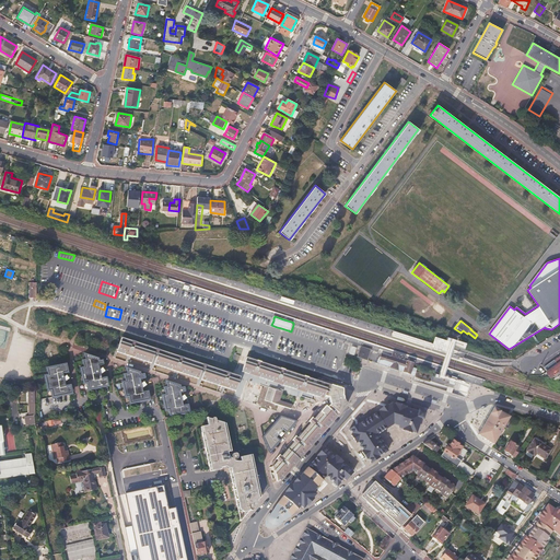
[(432,343),(393,330),(391,336),(431,349),(432,343)]
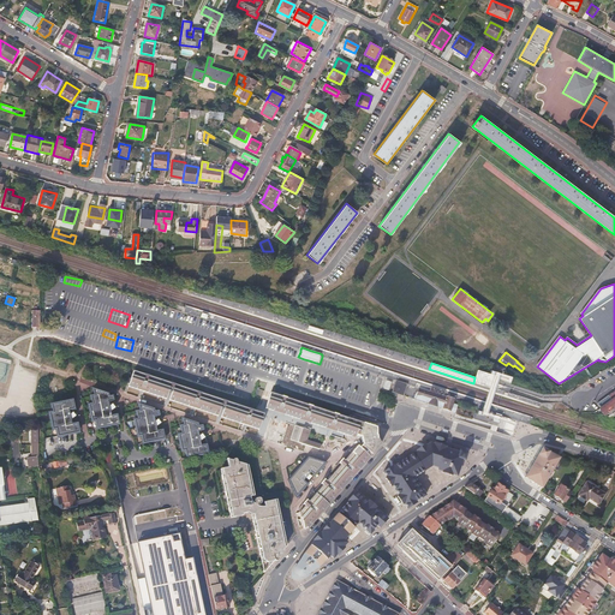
[(266,412),(136,369),(130,386),(143,389),(169,398),(196,407),(221,416),(246,424),(261,429),(266,412)]
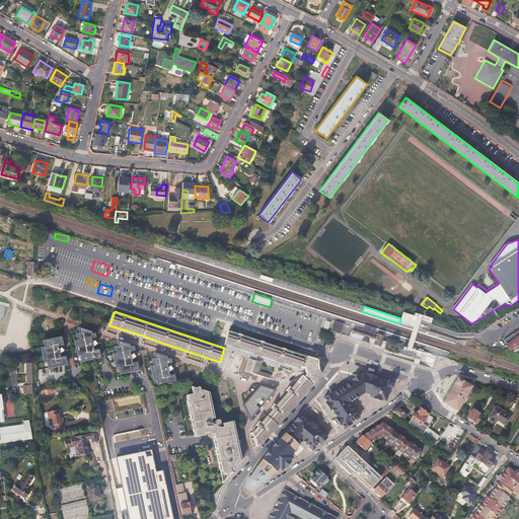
[(211,323),(213,315),(204,312),(203,315),(210,317),(209,323),(211,323)]
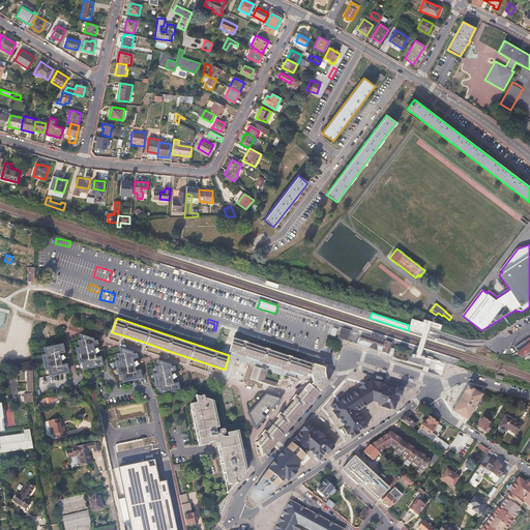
[(411,319),(409,325),(408,330),(422,335),(427,323),(423,322),(411,319)]
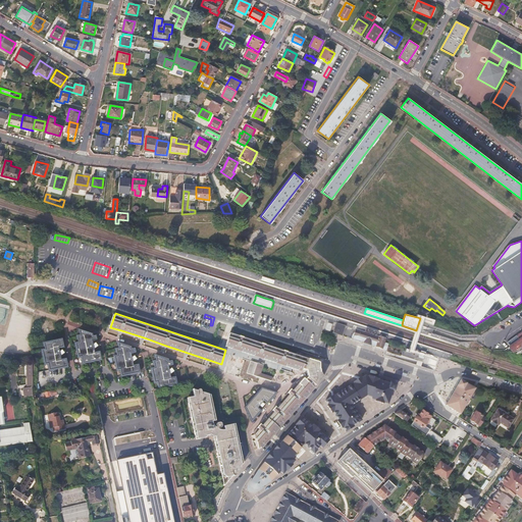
[(299,335),(302,326),(284,320),(281,330),(299,335)]
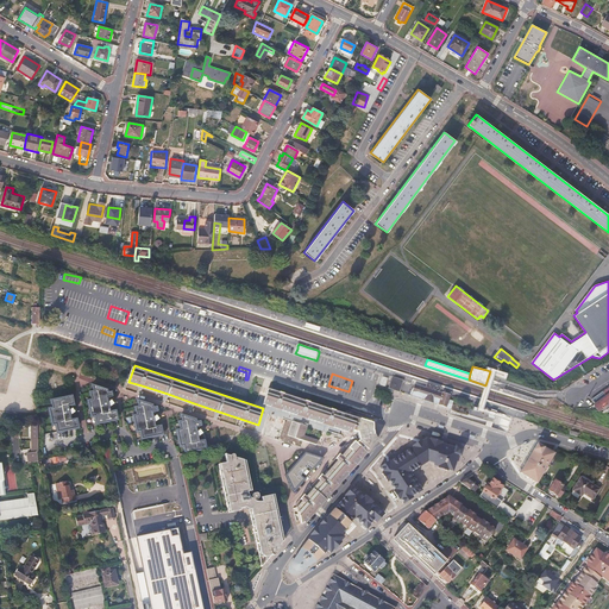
[(403,381),(393,377),(389,388),(394,390),(400,391),(403,381)]
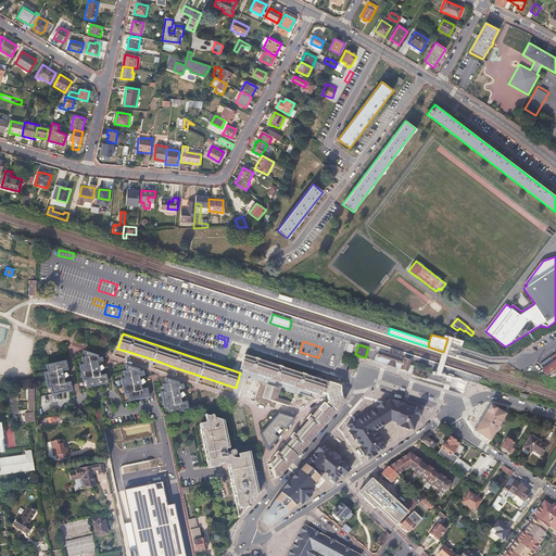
[(102,362),(102,358),(102,356),(85,351),(86,356),(87,359),(88,364),(85,365),(87,379),(90,379),(91,386),(106,382),(105,376),(101,377),(98,362),(102,362)]
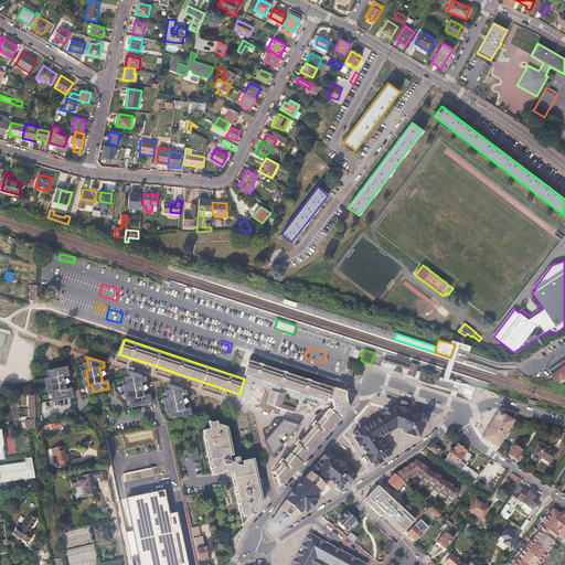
[(333,386),(248,359),(243,372),(288,387),(304,392),(326,400),(326,397),(330,400),(332,403),(347,401),(344,390),(333,386)]
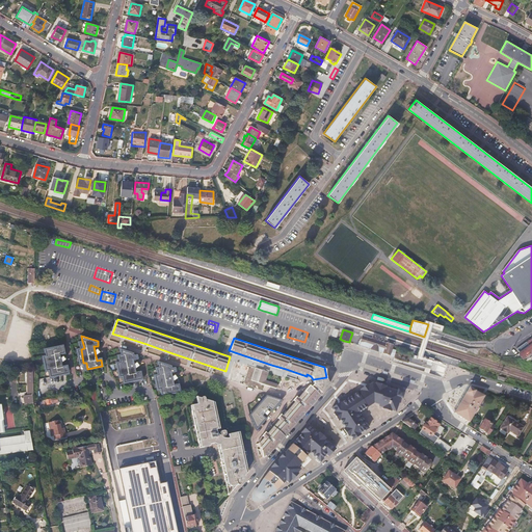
[(63,346),(63,345),(57,346),(46,348),(48,355),(44,356),(47,371),(50,370),(52,376),(69,373),(68,367),(61,368),(58,353),(64,351),(63,346)]
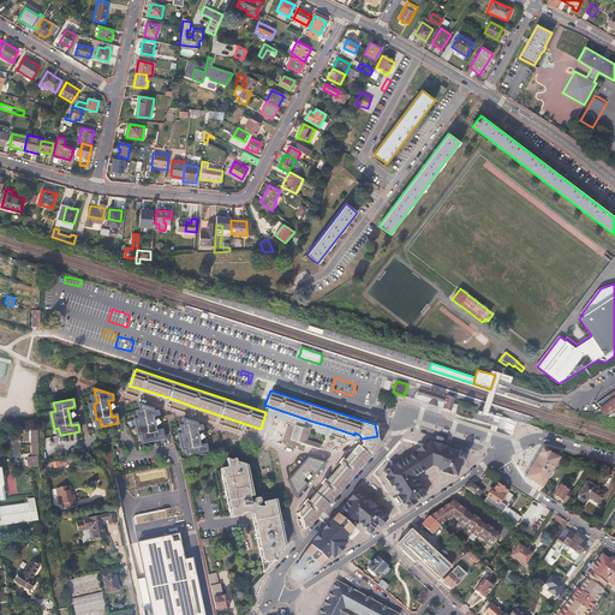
[(609,416),(614,411),(614,402),(613,399),(599,408),(603,412),(609,416)]
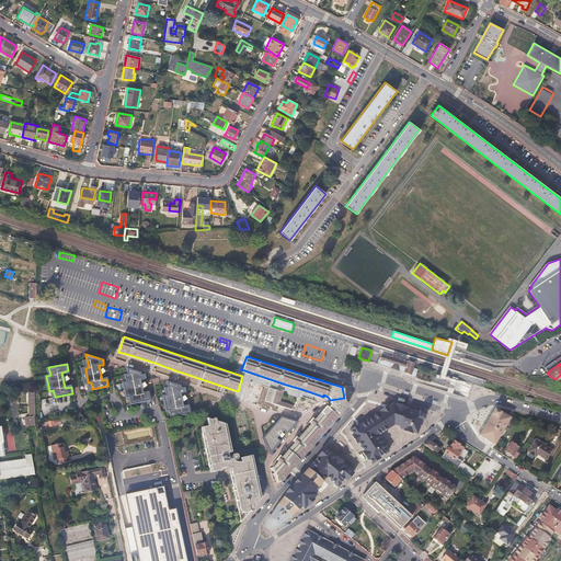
[(141,391),(138,378),(142,378),(142,374),(139,375),(138,373),(125,368),(126,374),(127,380),(123,381),(126,395),(130,395),(132,402),(147,399),(146,391),(141,391)]
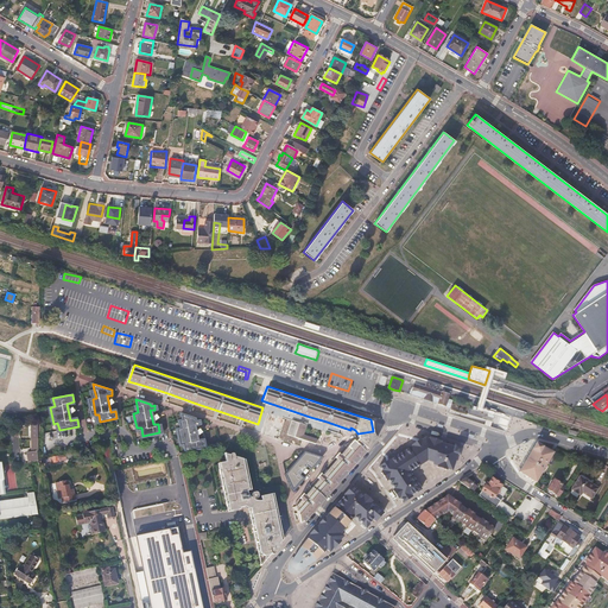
[(196,439),(194,424),(197,424),(196,419),(178,413),(179,419),(181,426),(177,428),(181,443),(184,442),(185,450),(202,448),(200,439),(196,439)]
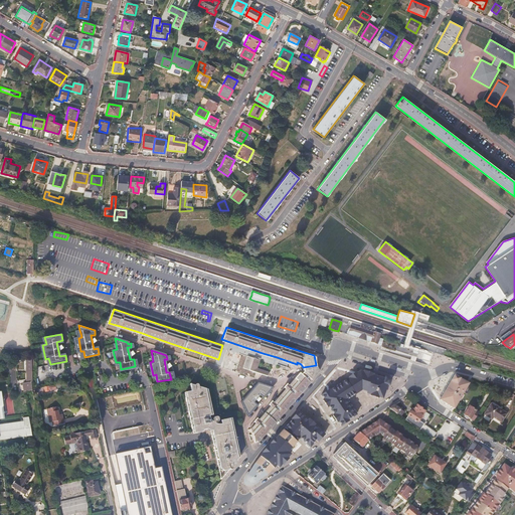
[(272,371),(277,357),(263,353),(261,361),(247,357),(244,368),(268,375),(272,371)]
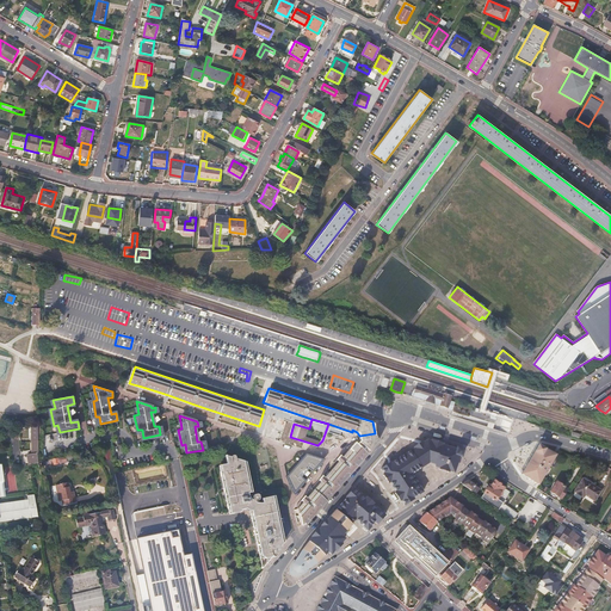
[(303,528),(377,442),(374,437),(357,442),(355,445),(352,444),(346,450),(345,449),(294,506),(301,526),(301,525),(303,528)]
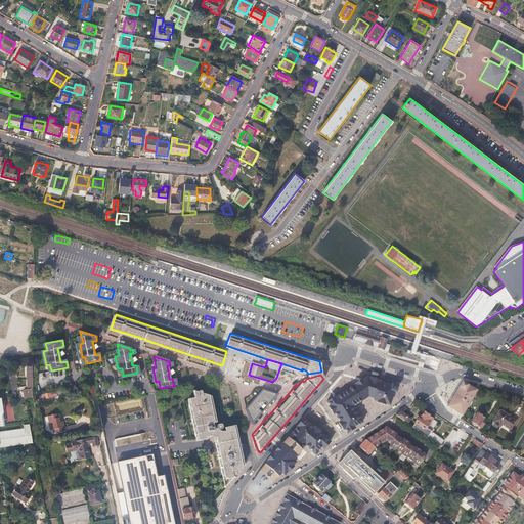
[(367,377),(325,402),(348,434),(365,424),(354,408),(372,398),(393,406),(397,393),(398,393),(400,386),(395,385),(394,385),(367,377)]
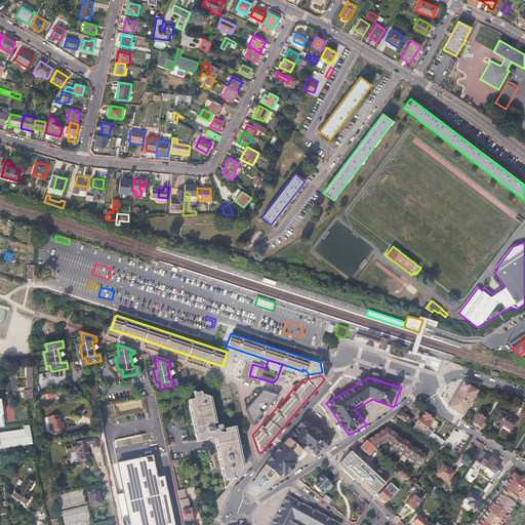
[(465,416),(479,391),(463,381),(448,407),(465,416)]
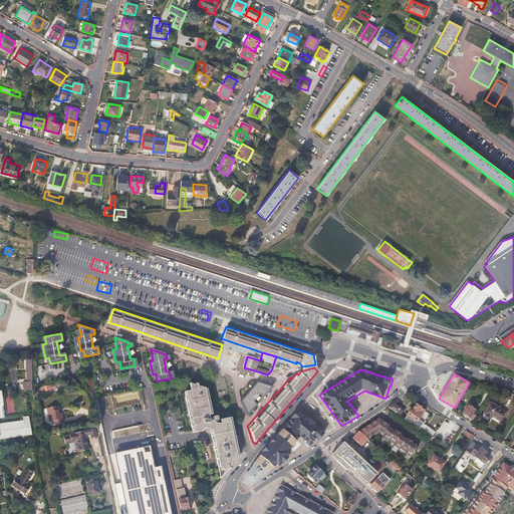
[(93,386),(91,378),(85,379),(86,387),(93,386)]
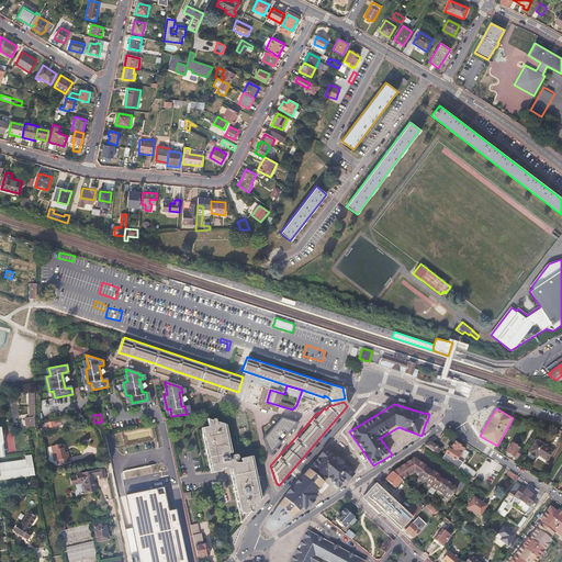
[(35,425),(34,417),(30,418),(25,418),(26,428),(35,426),(35,425)]
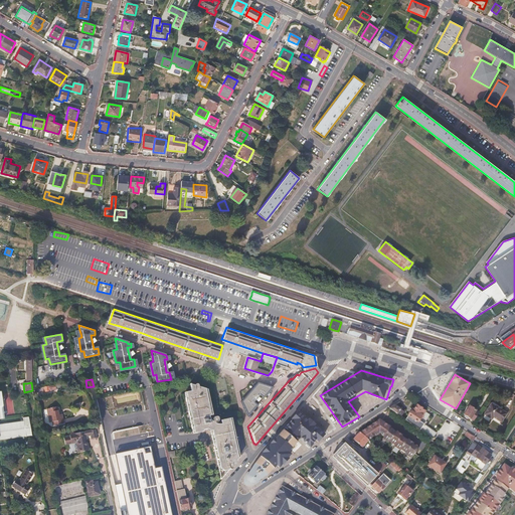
[(262,397),(271,387),(256,382),(249,390),(254,395),(255,394),(256,395),(259,394),(262,397)]
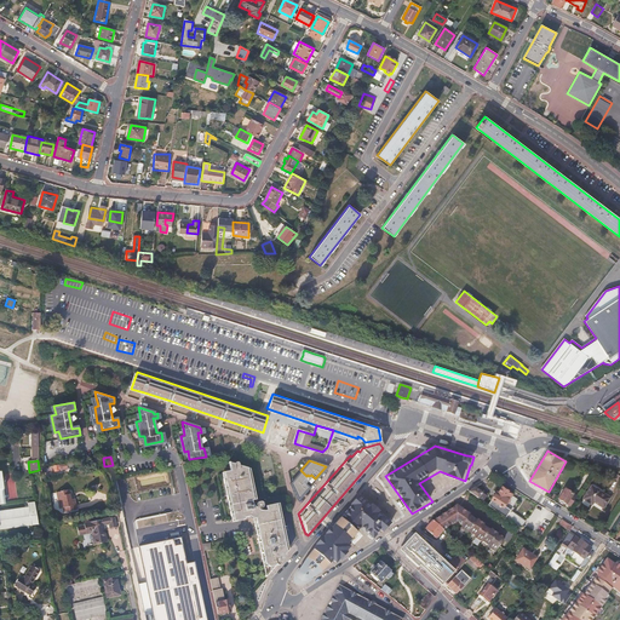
[(267,577),(288,552),(281,505),(265,507),(257,504),(251,471),(230,463),(230,474),(223,475),(235,524),(252,521),(257,523),(267,577)]
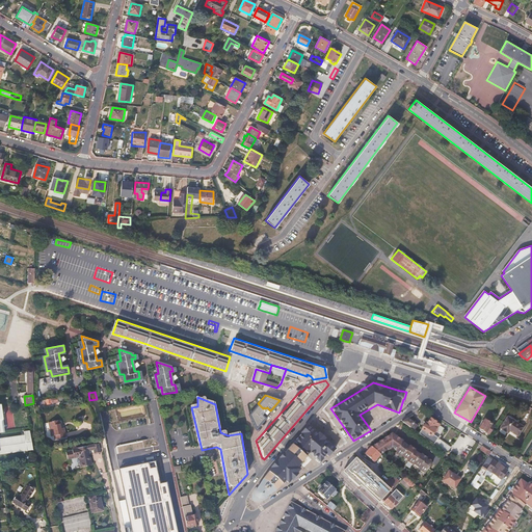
[(263,418),(260,415),(261,414),(260,413),(263,408),(258,403),(247,415),(254,429),(263,418)]
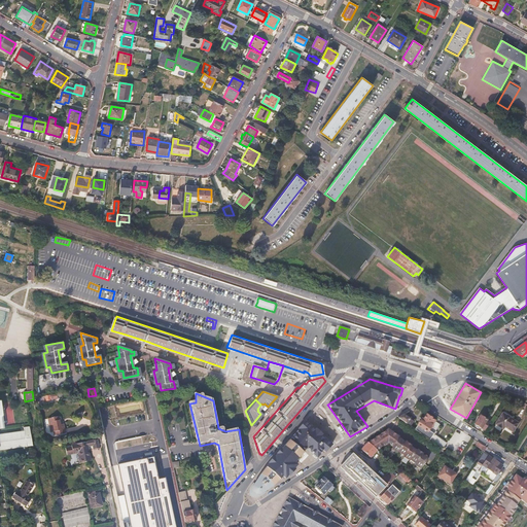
[(0,451),(33,447),(30,427),(24,427),(25,431),(0,433),(0,429),(5,428),(1,400),(0,400),(0,451)]
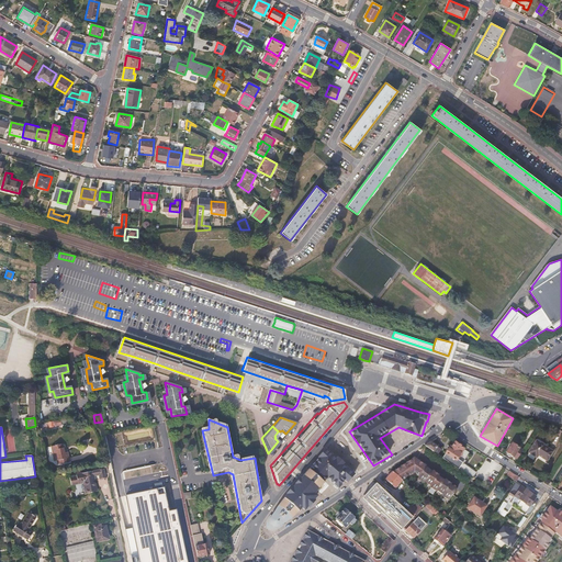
[(553,451),(536,440),(529,452),(537,458),(539,456),(548,461),(553,451)]
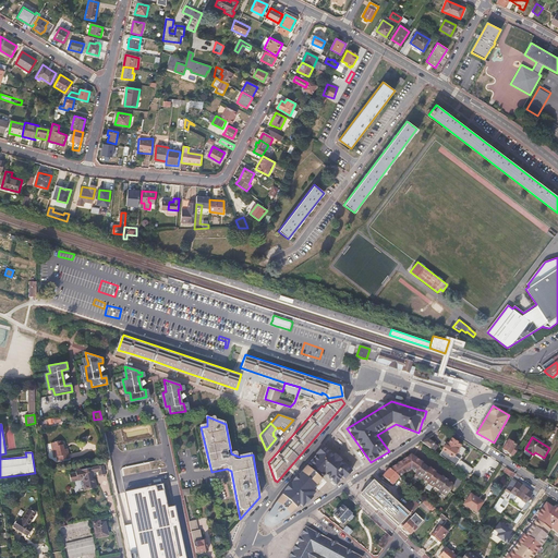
[(437,447),(426,439),(421,443),(434,451),(437,447)]
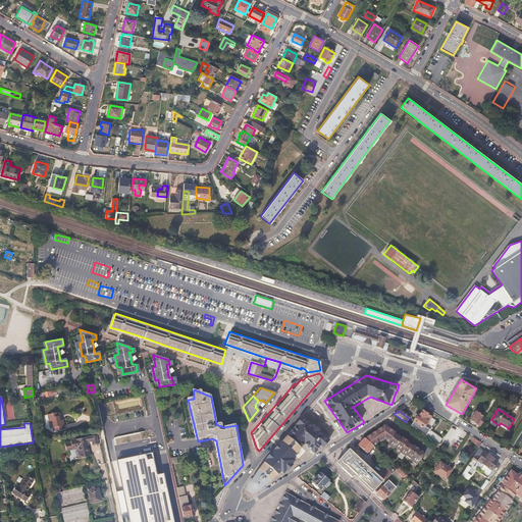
[(431,430),(432,428),(431,427),(436,420),(427,415),(427,414),(422,411),(419,415),(418,414),(414,420),(414,421),(411,425),(436,444),(438,445),(442,438),(431,430)]
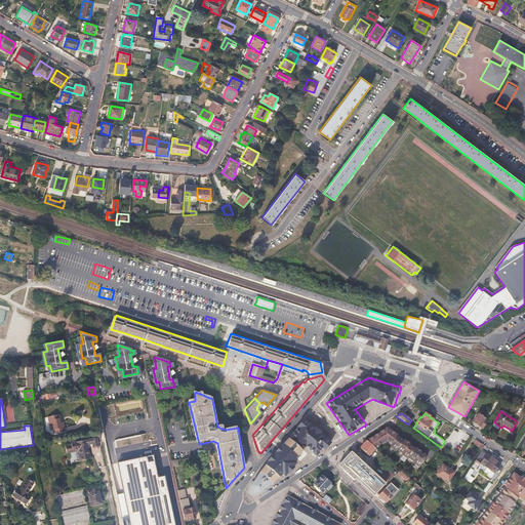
[(485,418),(478,414),(473,422),(480,427),(484,430),(488,420),(485,418)]
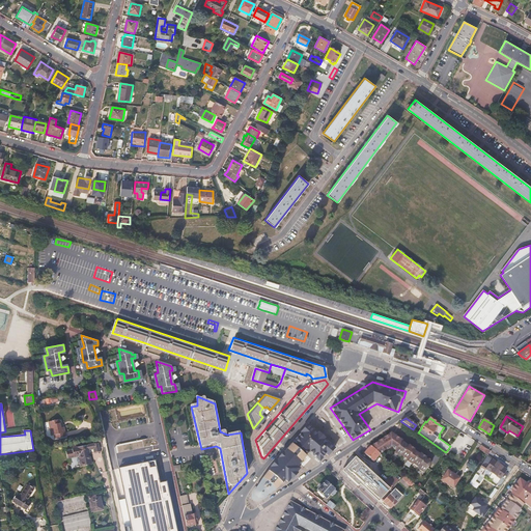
[(59,420),(49,422),(52,436),(54,435),(55,439),(65,437),(65,435),(63,427),(61,428),(61,426),(59,420)]
